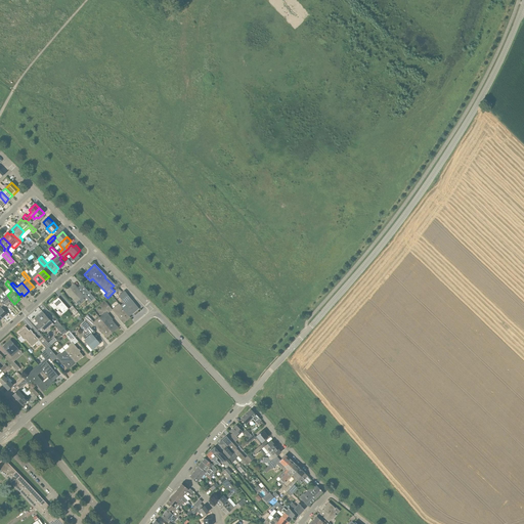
[(66,291),(76,302),(88,291),(82,285),(78,288),(74,284),(66,291)]
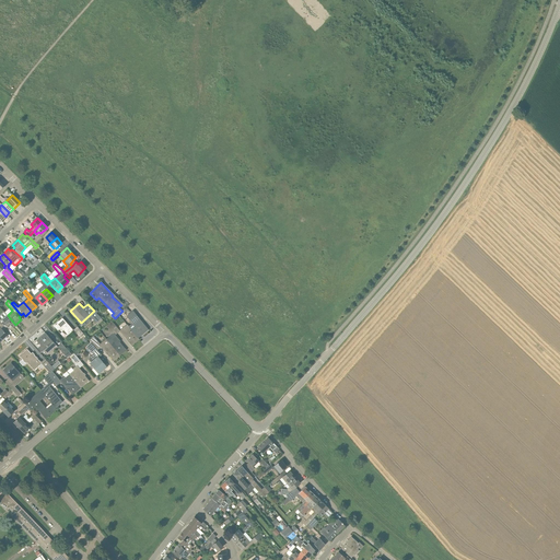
[(129,327),(138,338),(147,330),(140,322),(141,322),(135,314),(132,312),(127,316),(132,324),(129,327)]
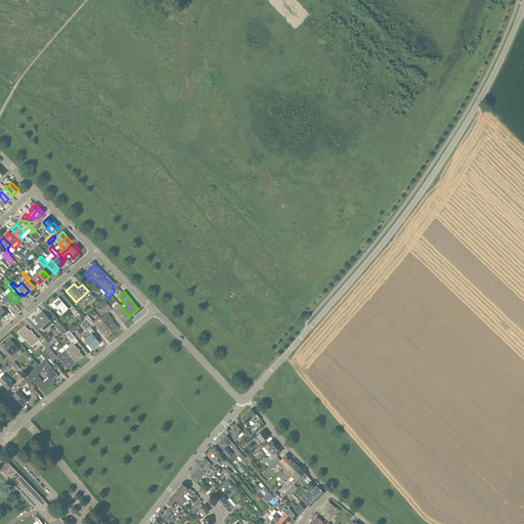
[(50,305),(54,309),(56,307),(57,309),(58,308),(63,313),(69,309),(58,297),(50,305)]
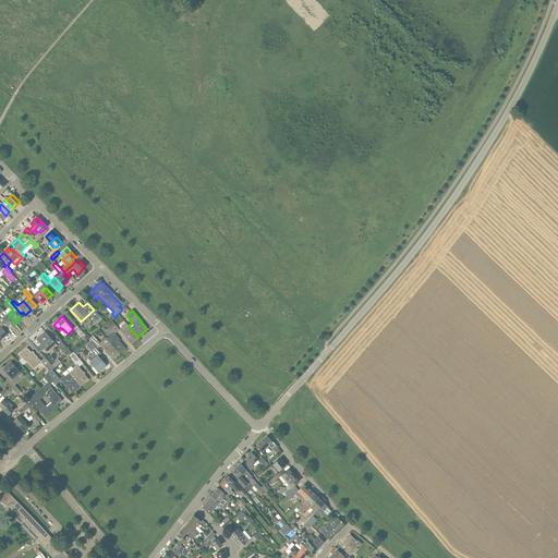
[(10,328),(15,324),(10,317),(4,323),(10,328)]
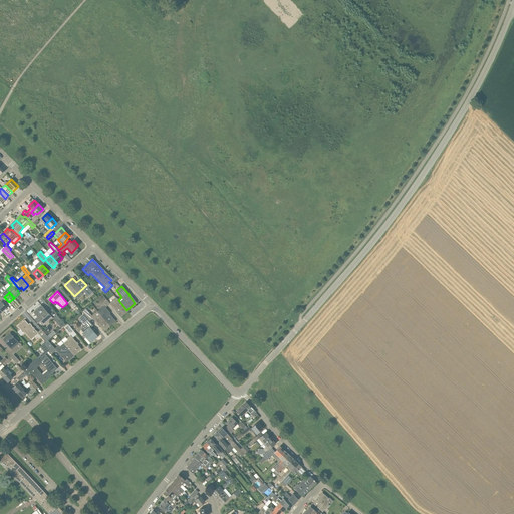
[(110,304),(109,303),(102,295),(99,297),(107,306),(110,304)]
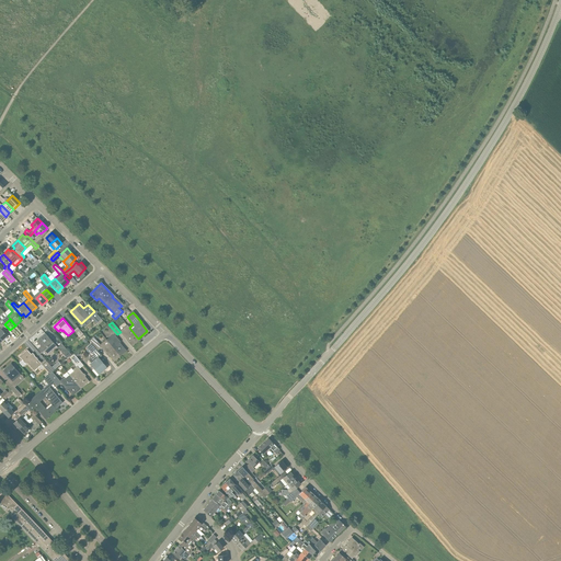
[(106,340),(119,356),(126,351),(119,343),(121,342),(115,335),(117,334),(109,324),(106,327),(113,334),(106,340)]
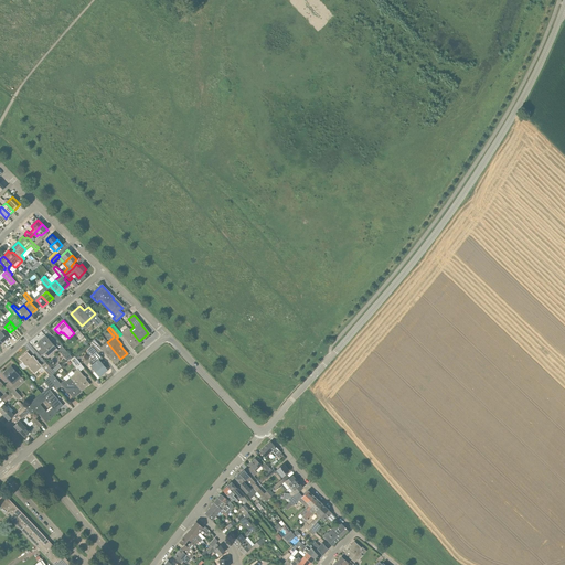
[(128,327),(120,333),(121,334),(127,342),(128,341),(134,348),(140,342),(139,341),(130,330),(128,327)]
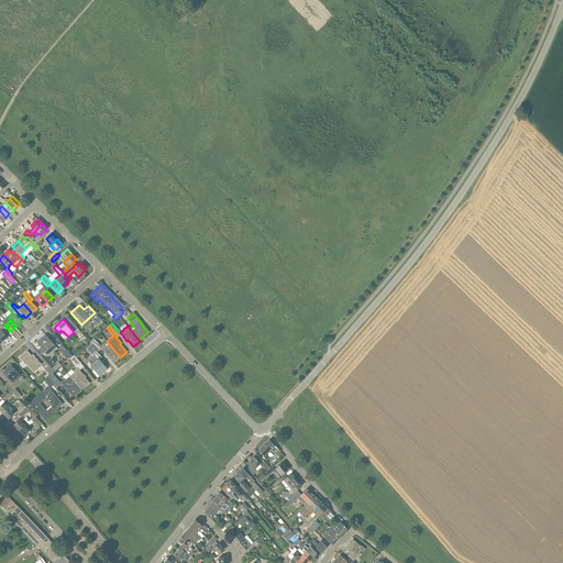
[(81,339),(85,335),(77,328),(75,331),(79,337),(81,339)]
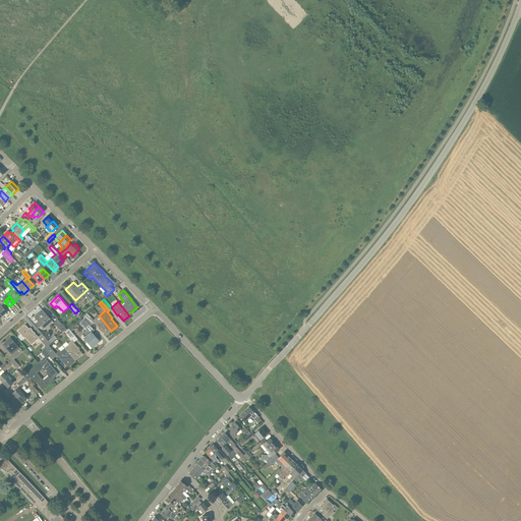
[(42,326),(44,329),(53,322),(42,309),(34,316),(39,322),(36,325),(39,328),(42,326)]
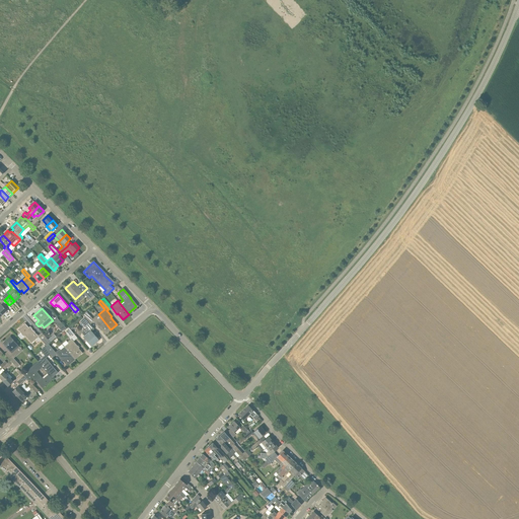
[(110,329),(98,314),(92,318),(87,312),(83,315),(90,324),(93,321),(99,328),(100,327),(105,334),(110,329)]
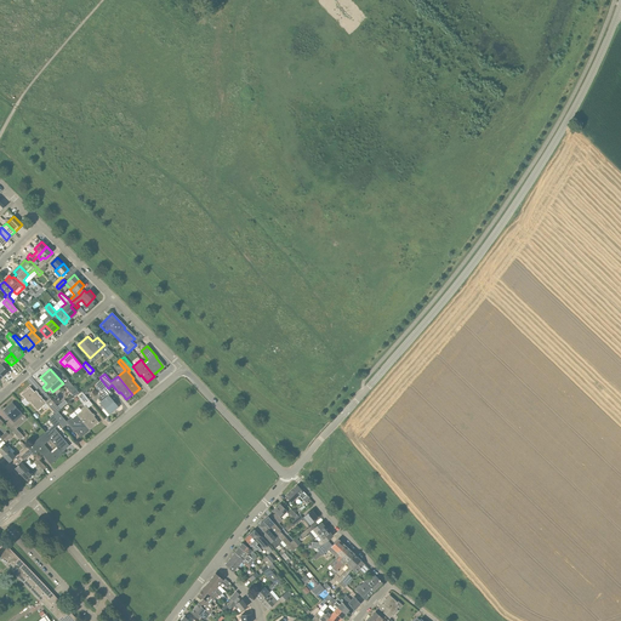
[(108,388),(100,377),(97,380),(98,382),(96,385),(103,393),(98,398),(101,402),(100,403),(104,409),(102,410),(107,416),(109,415),(119,408),(109,397),(113,394),(108,388)]
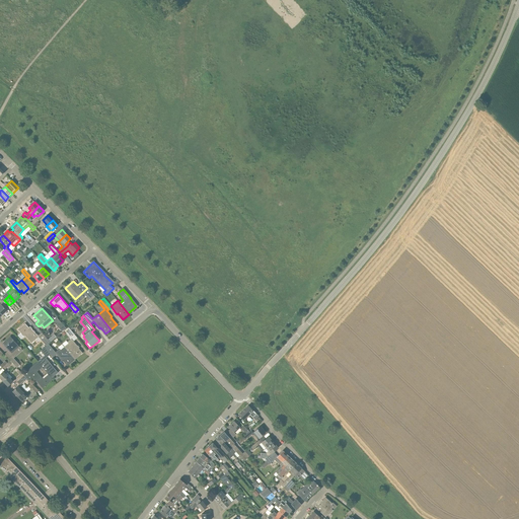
[(59,327),(63,324),(57,318),(53,321),(59,327)]
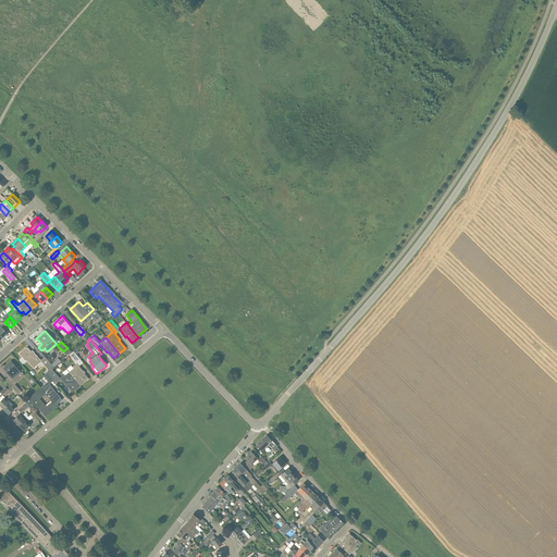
[(20,354),(22,357),(23,358),(25,360),(26,361),(27,360),(28,361),(27,361),(28,363),(29,362),(29,363),(31,366),(32,364),(32,366),(32,367),(33,368),(34,368),(41,361),(40,360),(34,353),(33,354),(27,347),(20,354)]
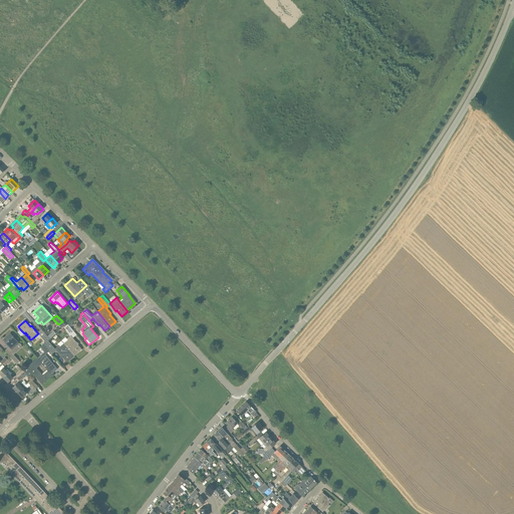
[(65,325),(63,327),(69,334),(70,335),(74,332),(67,324),(65,325)]
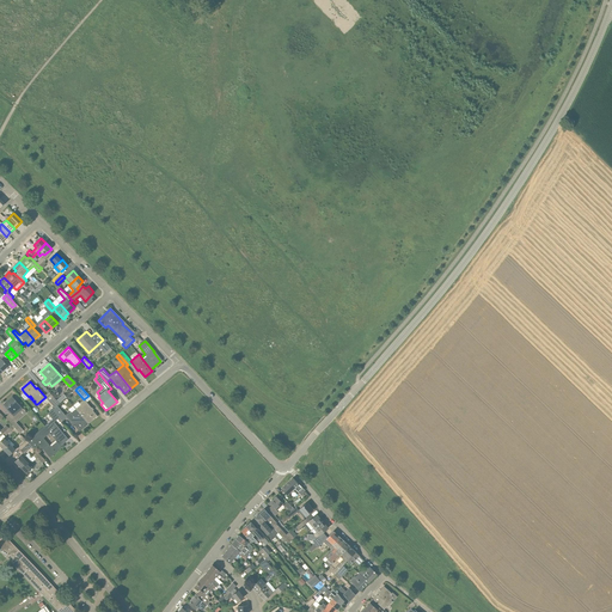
[(57,405),(60,403),(49,392),(44,396),(46,397),(49,401),(54,408),(57,405)]
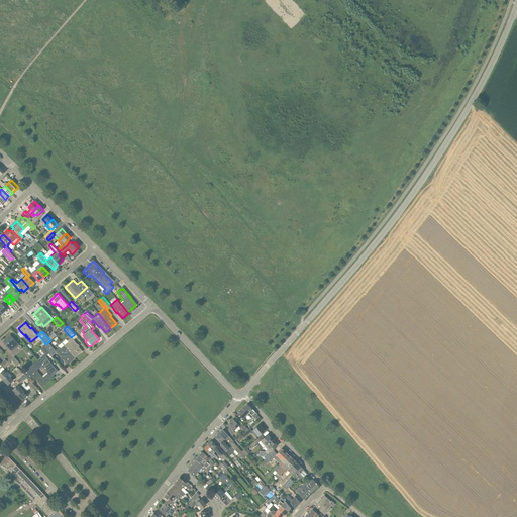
[(10,335),(6,338),(2,341),(9,348),(4,353),(8,356),(9,358),(10,359),(12,362),(16,366),(19,364),(12,356),(18,350),(16,348),(19,344),(10,335)]
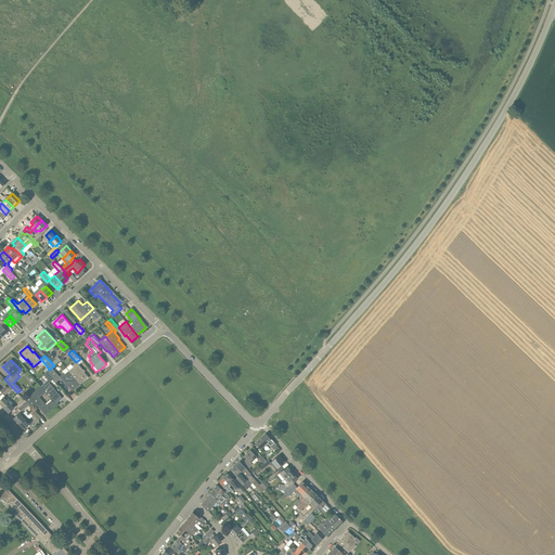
[(88,377),(76,363),(72,365),(73,368),(68,371),(79,384),(85,379),(86,381),(88,377)]
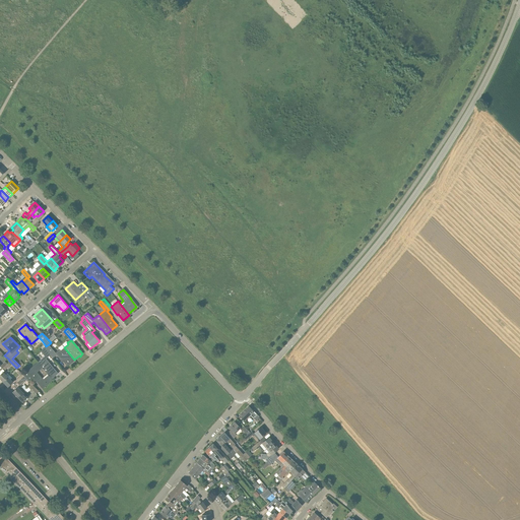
[(75,360),(74,360),(64,347),(60,350),(59,349),(55,352),(54,351),(49,344),(46,346),(45,348),(50,354),(53,358),(57,354),(61,360),(62,360),(67,367),(75,360)]
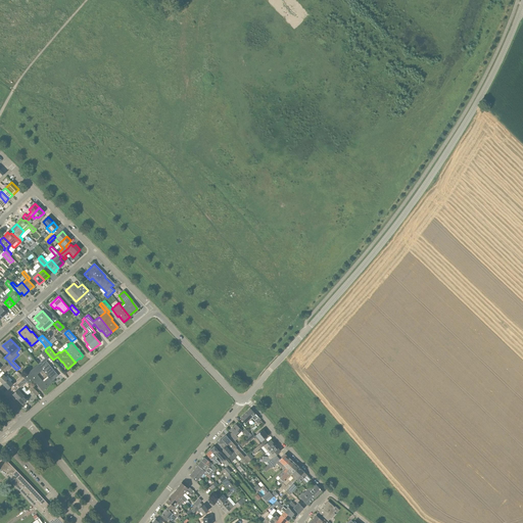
[(46,361),(50,357),(45,350),(41,353),(45,359),(38,365),(43,370),(48,377),(52,381),(58,376),(46,361)]
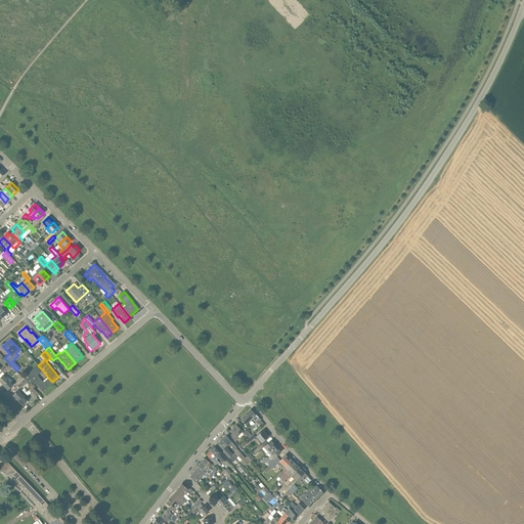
[(7,366),(3,370),(5,373),(12,366),(10,364),(7,366)]
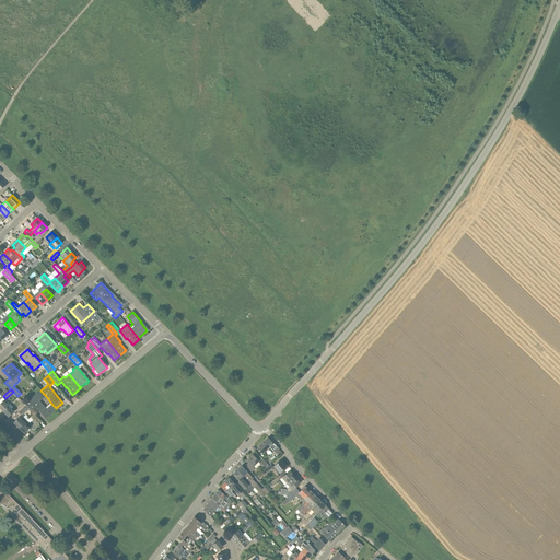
[(46,396),(41,391),(25,404),(26,405),(30,408),(32,410),(36,407),(46,418),(57,409),(56,408),(51,404),(46,409),(39,400),(46,396)]
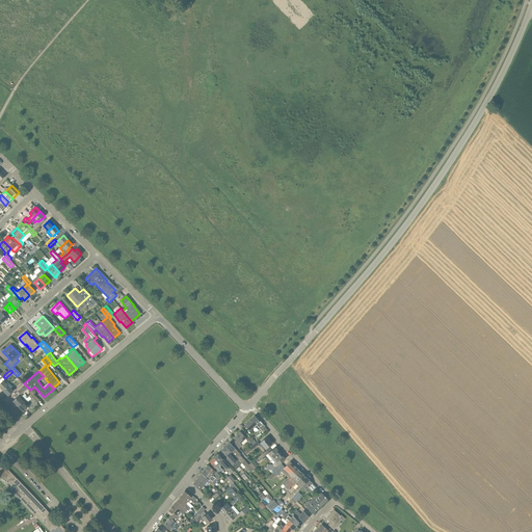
[(0,383),(0,388),(3,391),(10,384),(8,382),(6,383),(3,380),(0,383)]
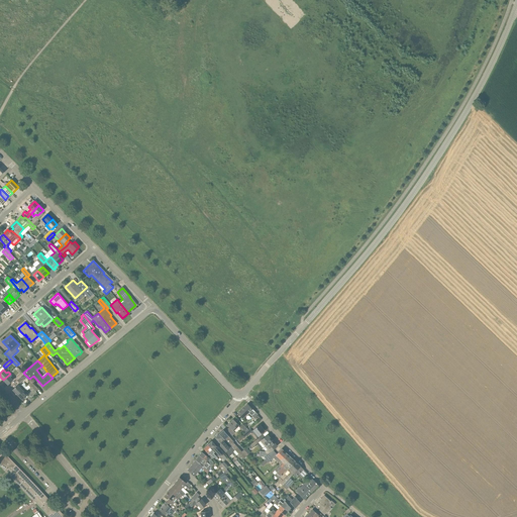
[(17,381),(24,374),(23,373),(20,370),(18,372),(20,374),(15,379),(17,381)]
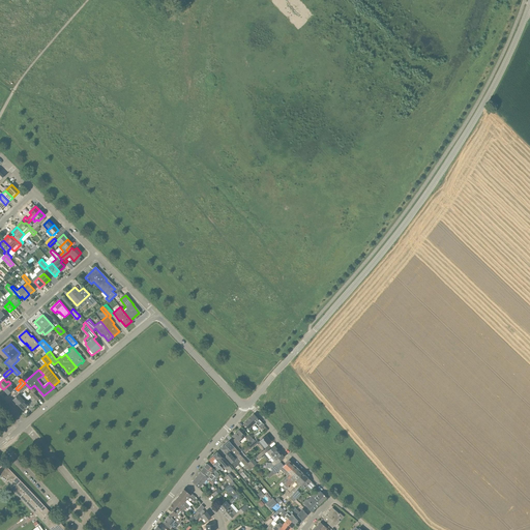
[(10,383),(3,389),(8,394),(13,389),(10,386),(12,385),(10,383)]
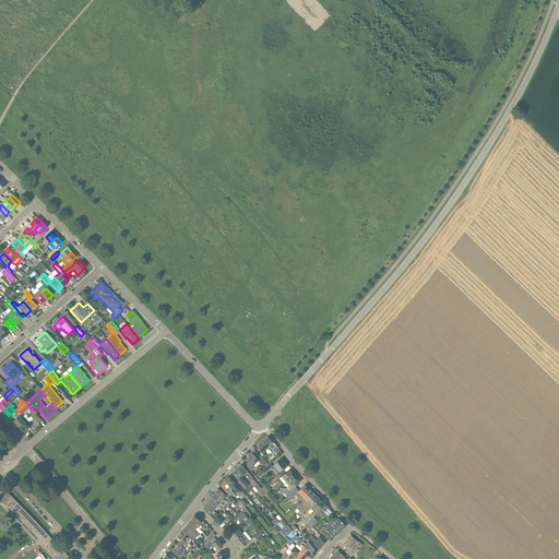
[(26,404),(19,412),(21,414),(25,409),(26,411),(30,407),(26,404)]
